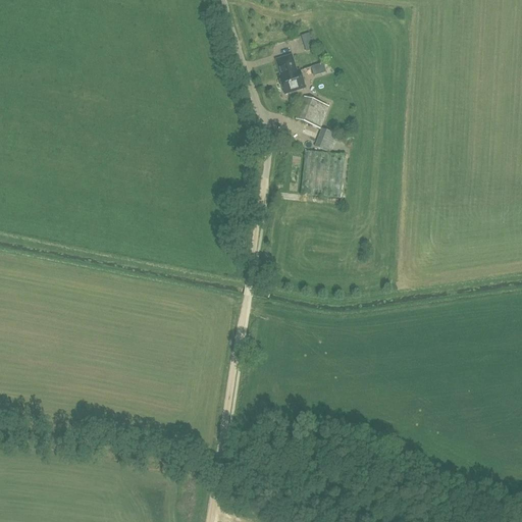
[(311,42),(304,44),(306,52),(314,49),(311,42)]
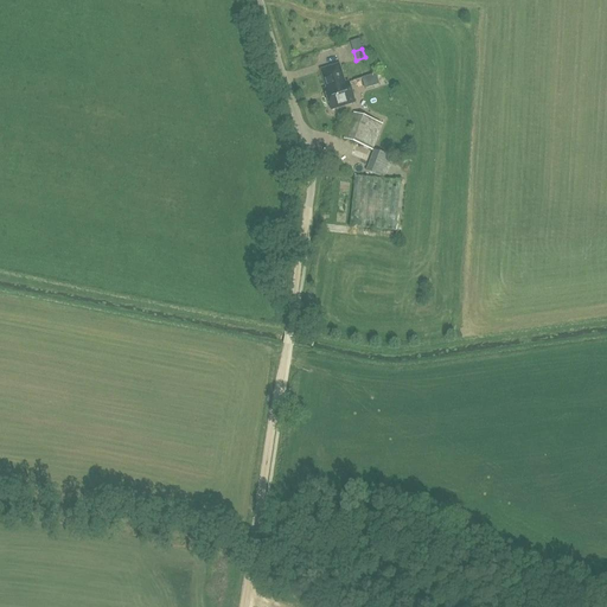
[(355,102),(352,97),(349,83),(345,84),(339,65),(321,71),(327,89),(325,90),(331,110),(355,102)]
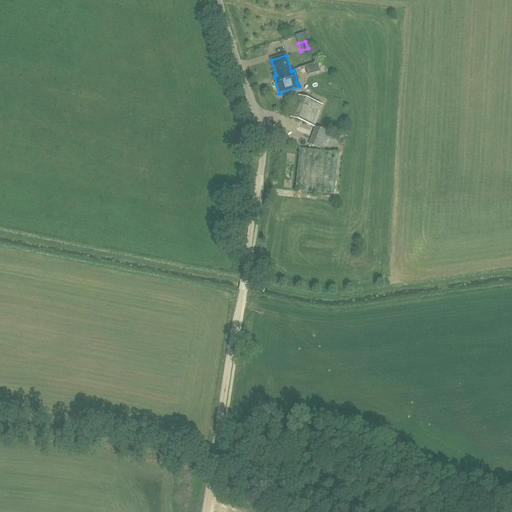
[(307,65),(309,75),(321,72),(320,63),(307,65)]
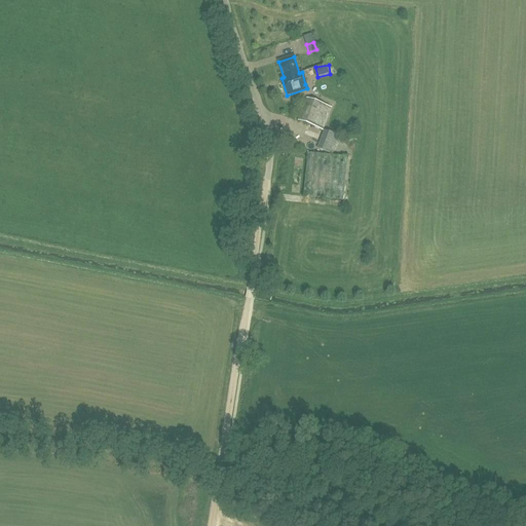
[(306,98),(297,120),(323,130),(332,107),(306,98)]
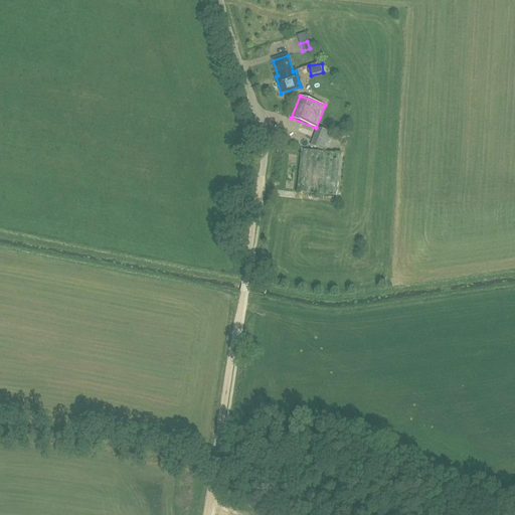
[(318,128),(310,146),(325,151),(332,133),(318,128)]
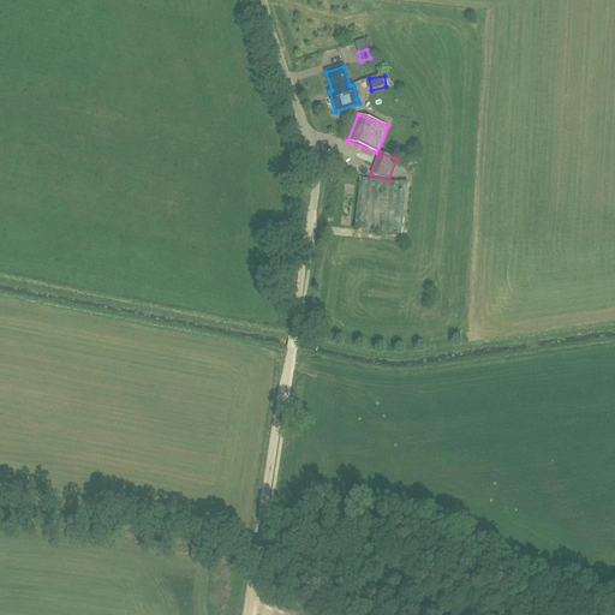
[(406,184),(360,179),(356,231),(401,234),(406,184)]
